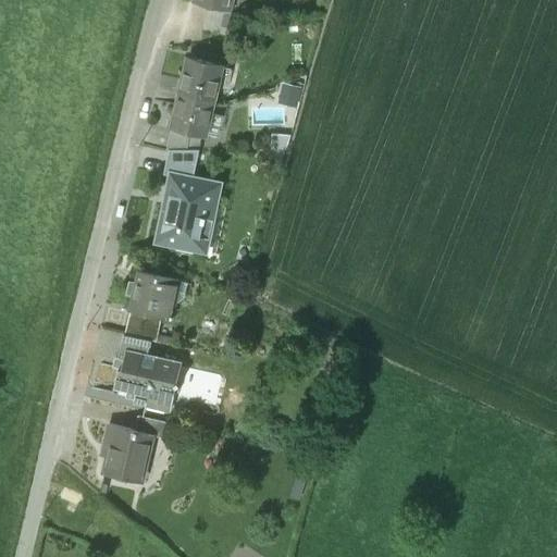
[(233,0),(193,0),(194,1),(209,5),(231,11),(233,0)]
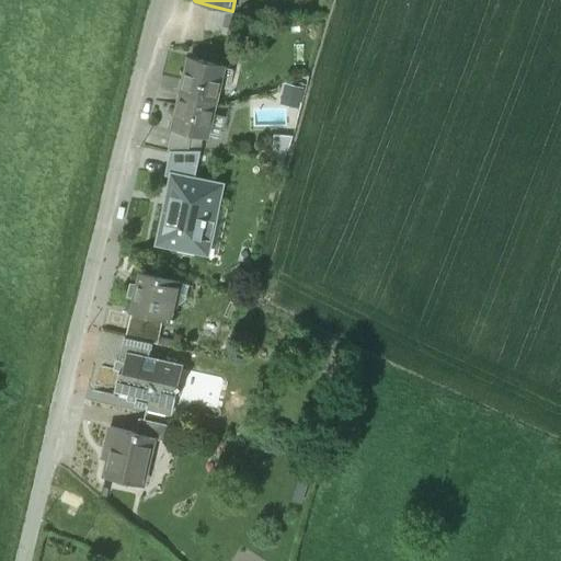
[(232,11),(210,6),(205,26),(227,33),(232,11)]
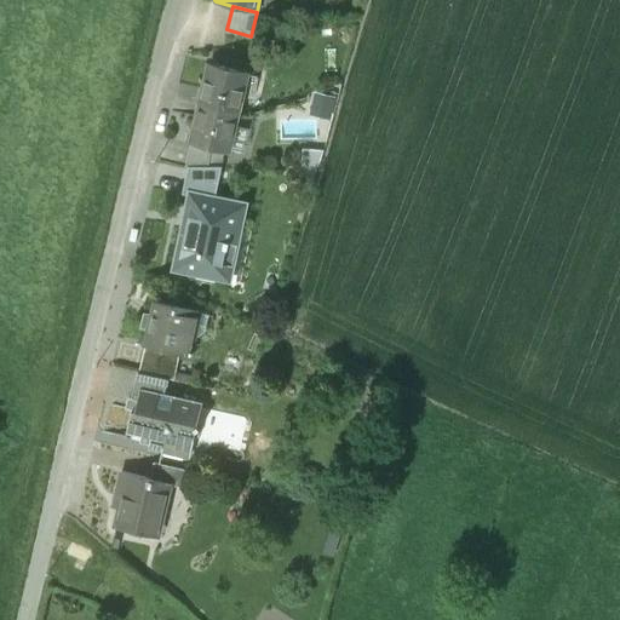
[(248,72),(210,62),(201,102),(239,112),(241,97),(252,99),(254,92),(251,92),(258,76),(247,74),(248,72)]
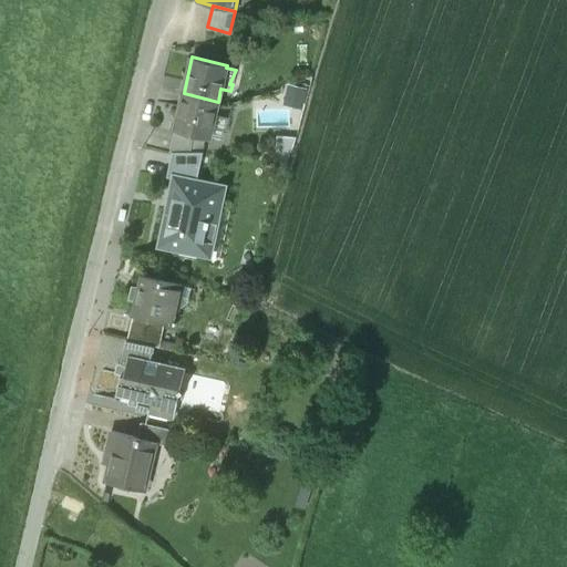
[(218,102),(184,93),(175,131),(205,137),(209,138),(210,136),(220,138),(224,123),(213,121),(218,102)]
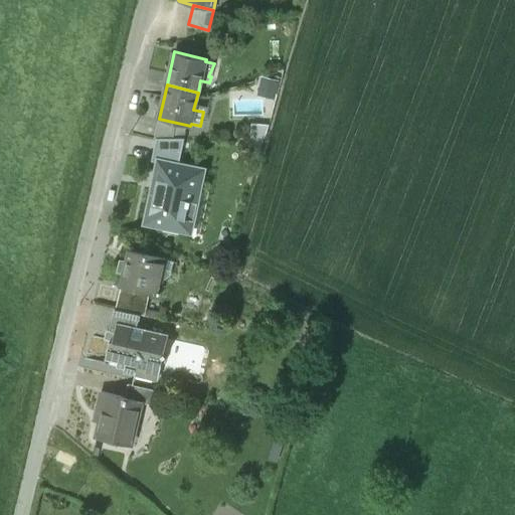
[(186,125),(159,119),(155,138),(157,138),(183,138),(184,138),(186,125)]
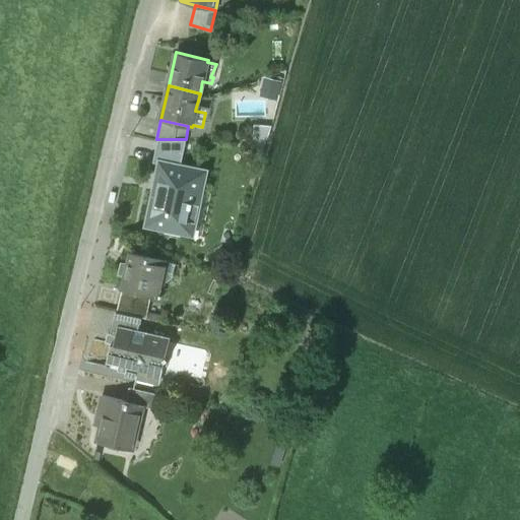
[(185,139),(158,139),(154,161),(164,164),(164,163),(180,166),(185,139)]
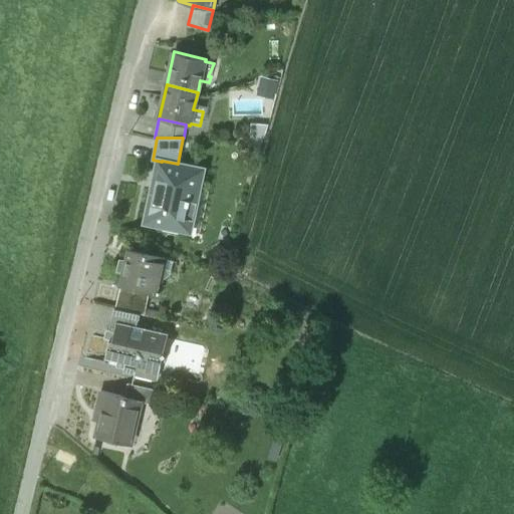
[(178,164),(162,161),(162,162),(158,178),(159,180),(157,189),(153,188),(151,190),(148,205),(149,207),(146,222),(182,229),(191,188),(199,190),(203,169),(178,164)]
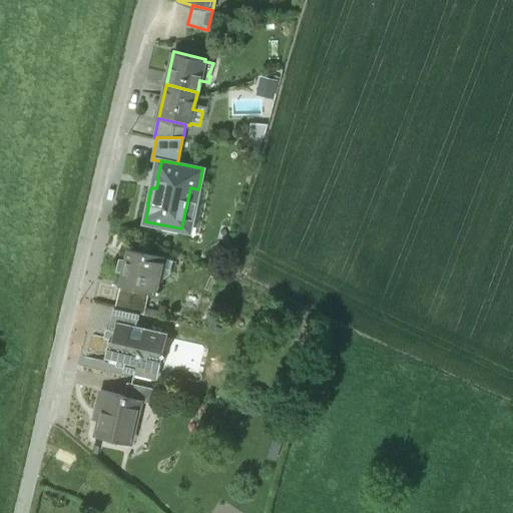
[(159,254),(129,248),(120,286),(149,292),(156,294),(160,276),(154,275),(159,254)]
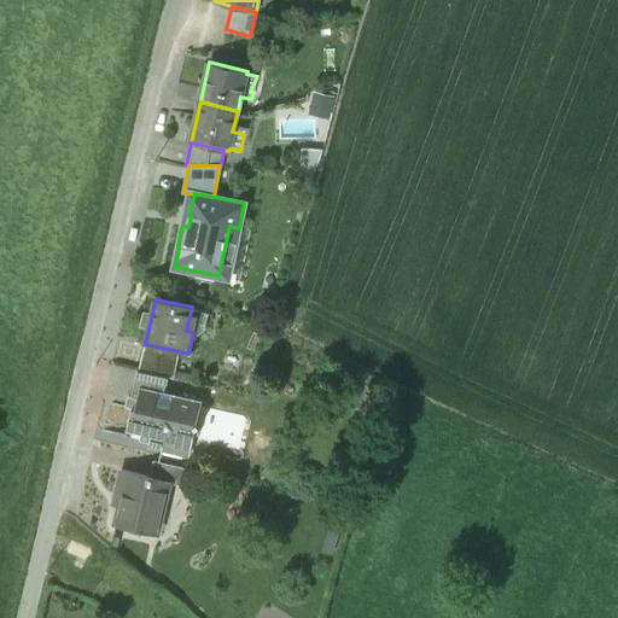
[(180,351),(145,344),(139,369),(168,377),(174,378),(180,351)]
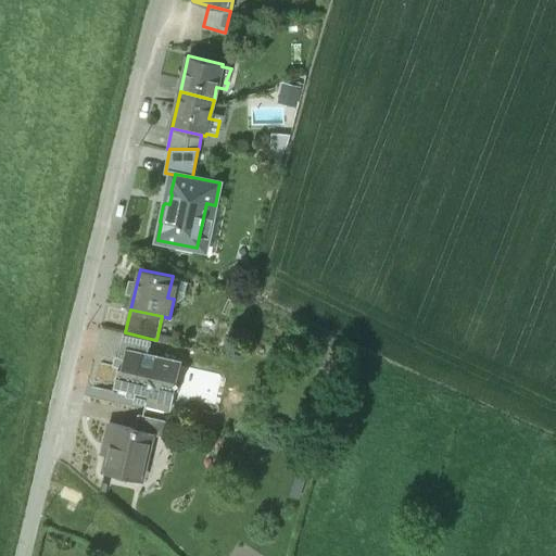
[(182,359),(148,352),(151,339),(125,332),(124,332),(118,356),(122,357),(113,392),(117,393),(119,388),(127,389),(126,395),(147,400),(146,405),(171,412),(175,390),(178,391),(180,383),(177,382),(181,366),(182,359)]
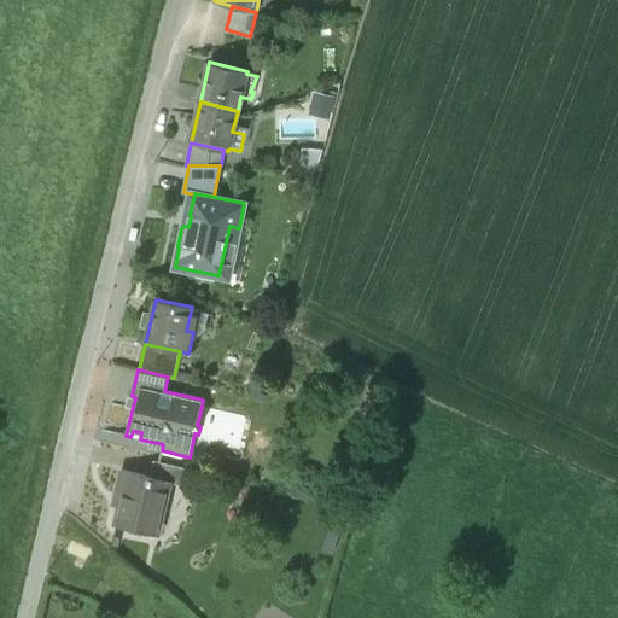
[(243,417),(202,407),(197,425),(200,426),(198,435),(194,433),(190,458),(162,450),(158,462),(190,470),(193,456),(214,444),(238,449),(245,420),(243,417)]
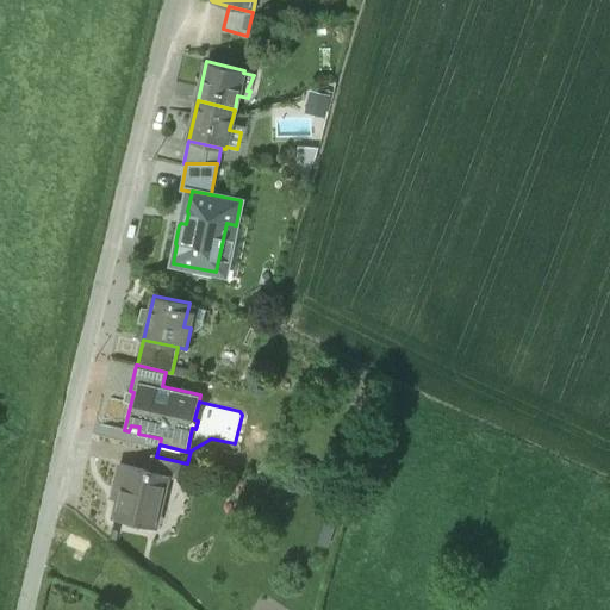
[(156,456),(153,455),(150,470),(168,474),(167,475),(184,479),(187,464),(156,456)]
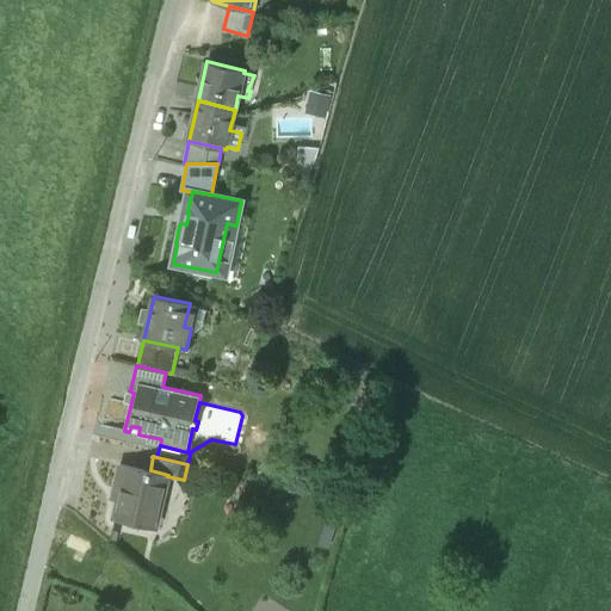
[(150,470),(121,464),(116,482),(123,485),(115,518),(155,528),(167,476),(168,475),(150,470)]
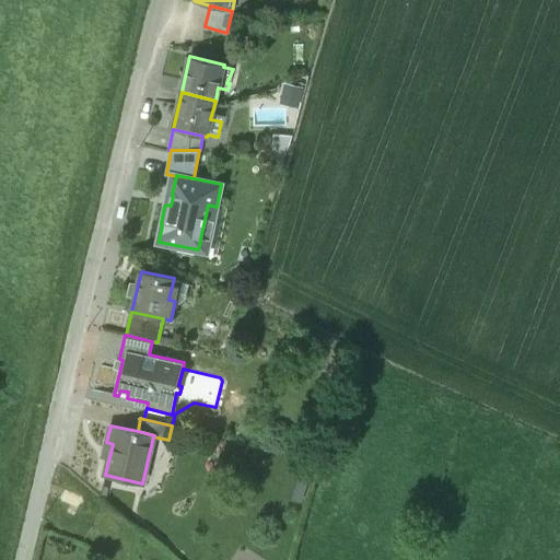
[(83,499),(65,490),(59,501),(78,509),(83,499)]
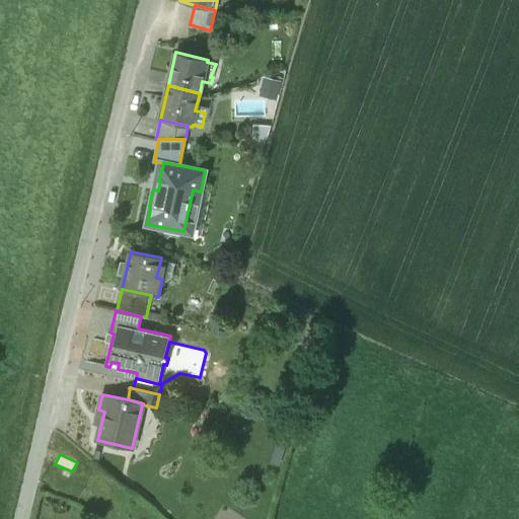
All buildings are outlined.
